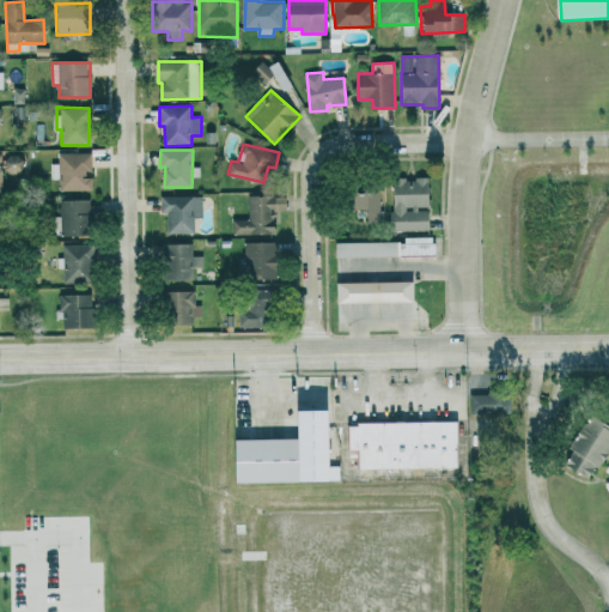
[(92,153),(60,155),(60,164),(53,164),(53,179),(61,179),(61,191),(92,191),(92,153)]
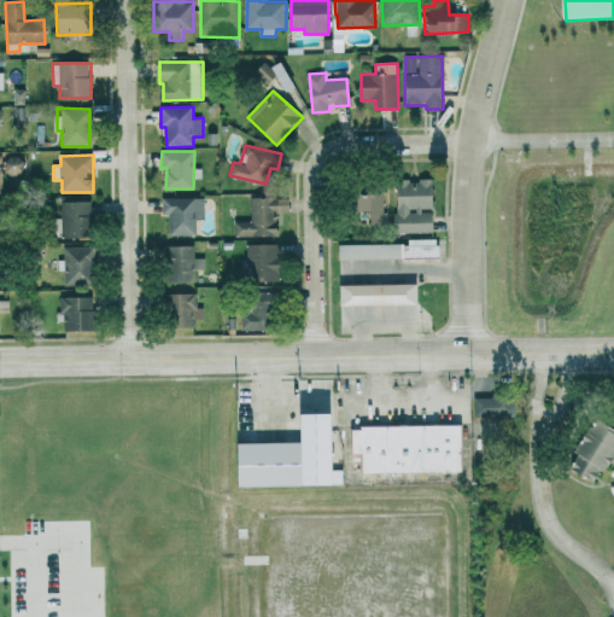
[(4,156),(0,156),(0,195),(4,195),(4,176),(22,178),(22,157),(4,157),(4,156)]
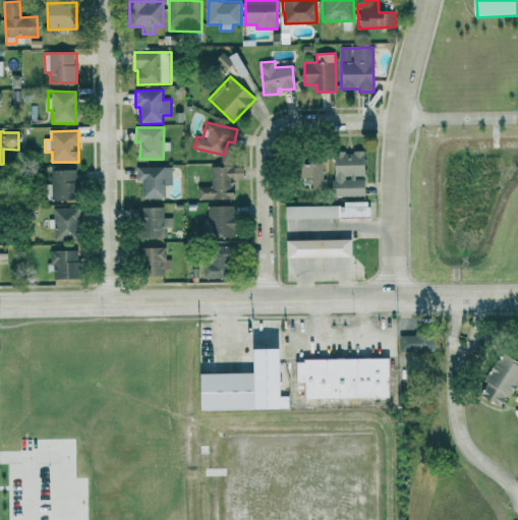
[(331,195),(363,195),(363,152),(344,152),(344,151),(333,151),(333,180),(331,180),(331,195)]
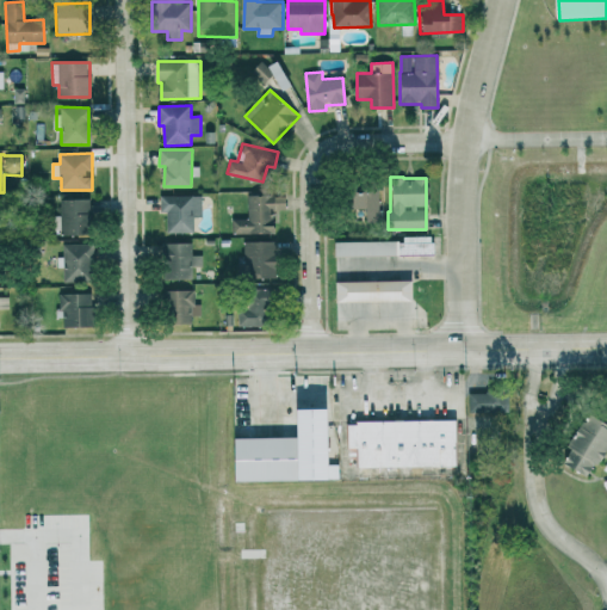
[(379,222),(378,184),(363,185),(364,191),(353,191),(353,182),(344,183),(345,209),(364,209),(365,222),(379,222)]
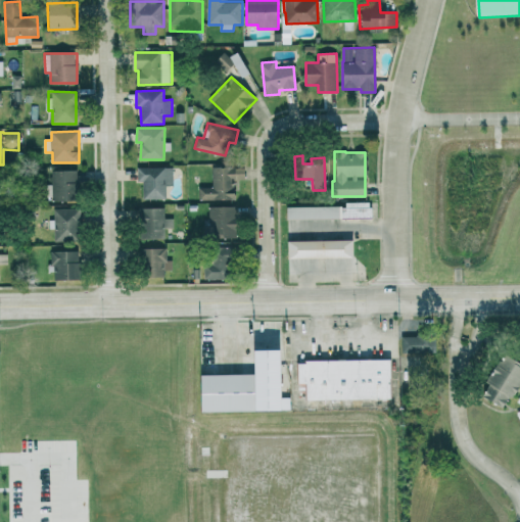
[(173,167),(137,168),(137,182),(142,182),(143,200),(166,199),(166,186),(173,186),(173,167)]
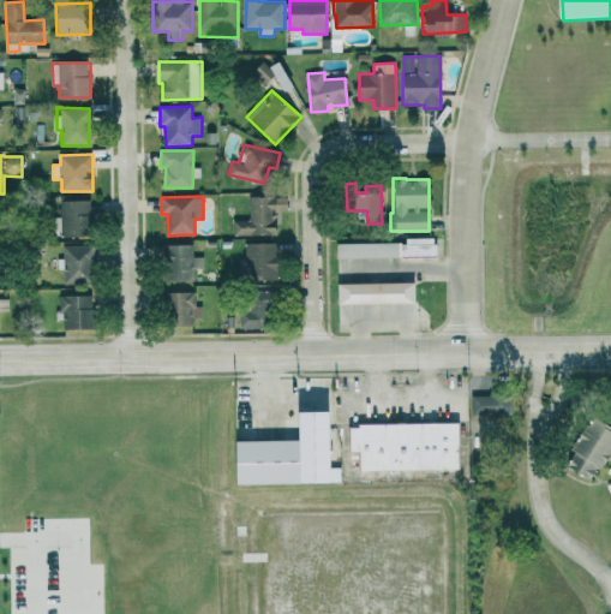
[(234,236),(274,236),(274,212),(287,212),(286,196),(249,197),(250,220),(234,221),(234,236)]
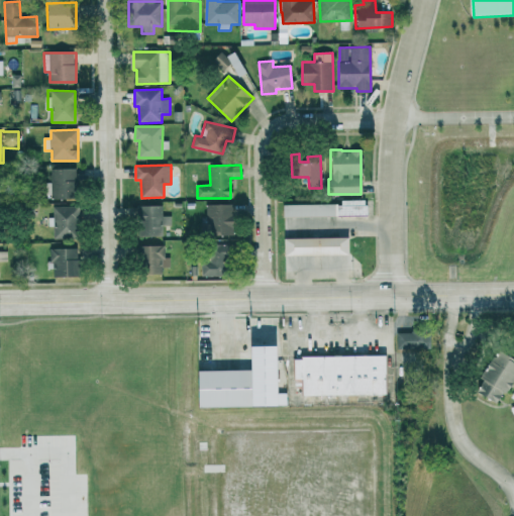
[(76,169),(53,169),(53,183),(46,183),(46,198),(76,198),(76,169)]
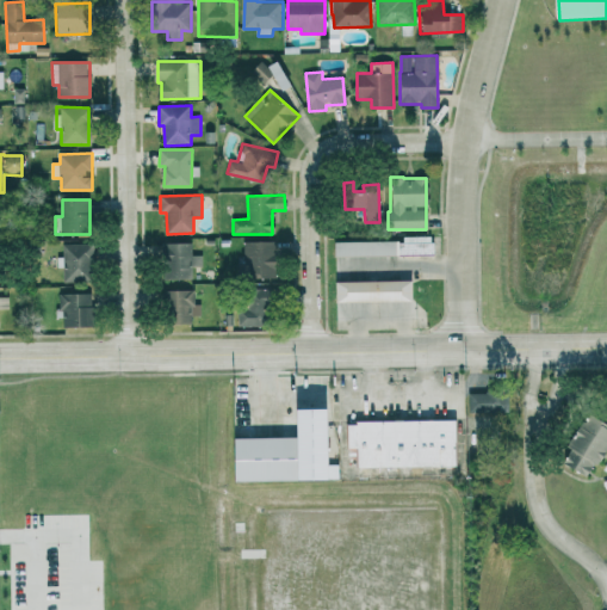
[(333,241),(333,257),(432,254),(432,235),(403,236),(403,240),(333,241)]
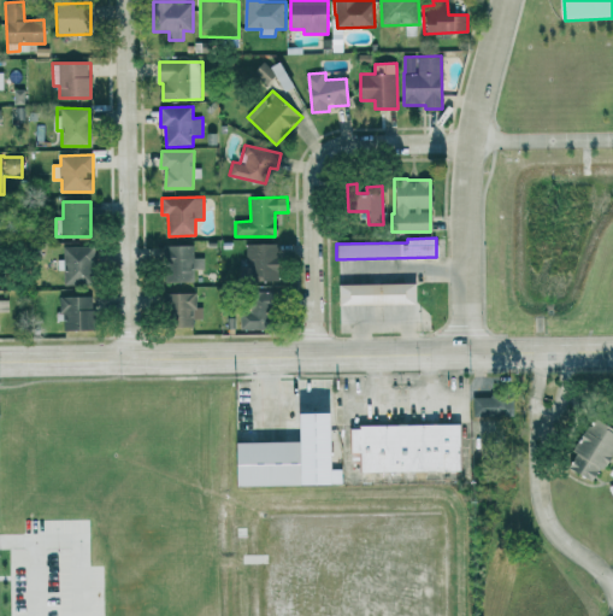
[(247,245),(248,281),(277,280),(276,244),(247,245)]
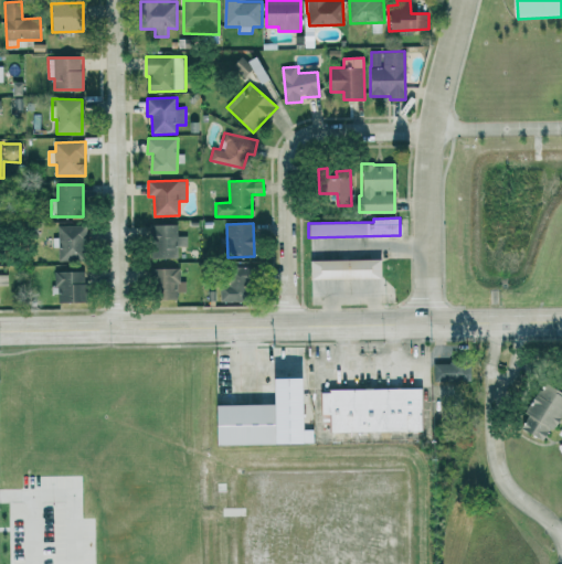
[(178,225),(150,224),(149,258),(178,258),(179,247),(188,247),(188,236),(178,236),(178,225)]
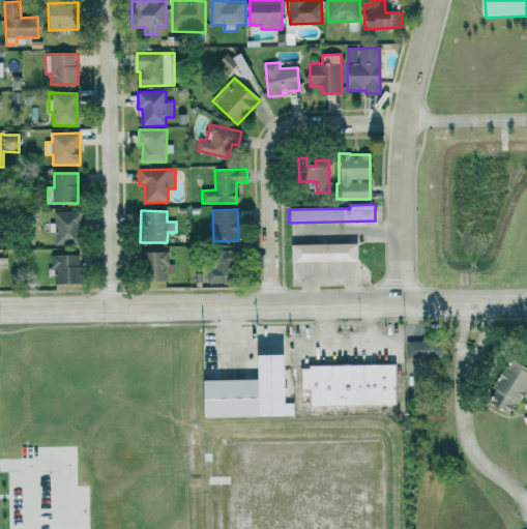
[(56,245),(82,244),(81,211),(55,212),(56,245)]
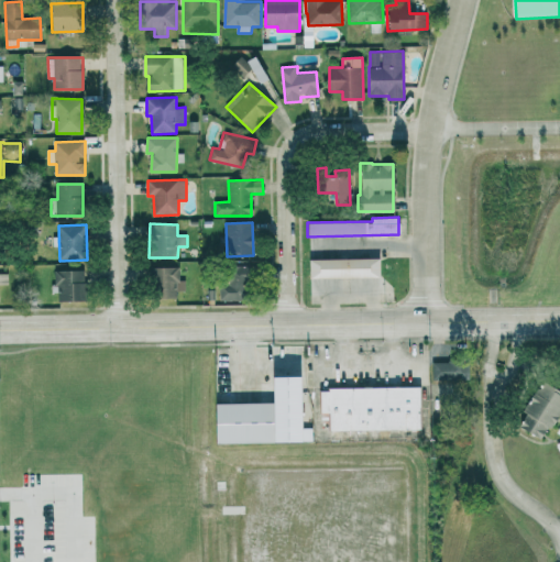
[(379,257),(308,259),(308,278),(379,277),(379,257)]
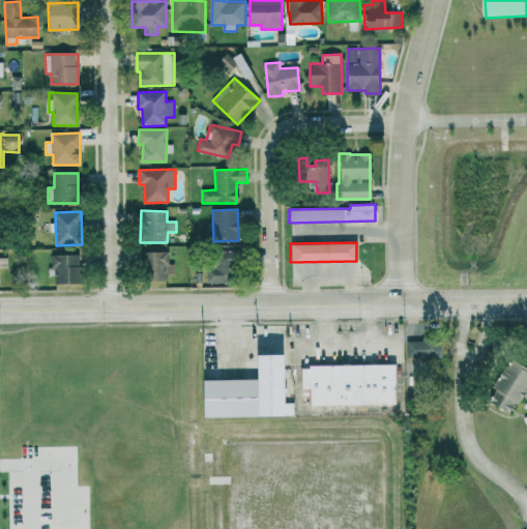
[(232,283),(231,251),(216,251),(216,267),(206,267),(207,284),(232,283)]
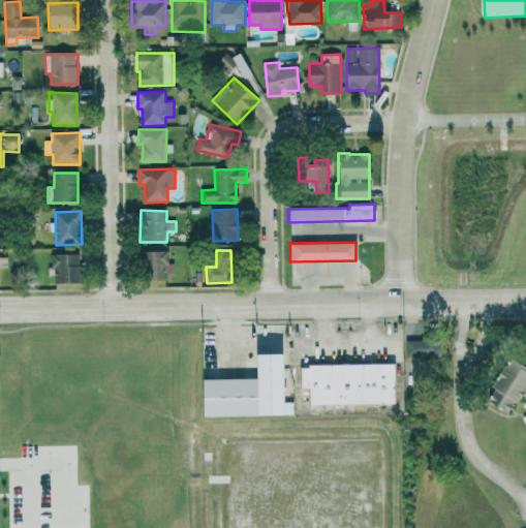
[(168,251),(141,251),(141,280),(166,280),(166,274),(175,273),(174,264),(168,264),(168,251)]
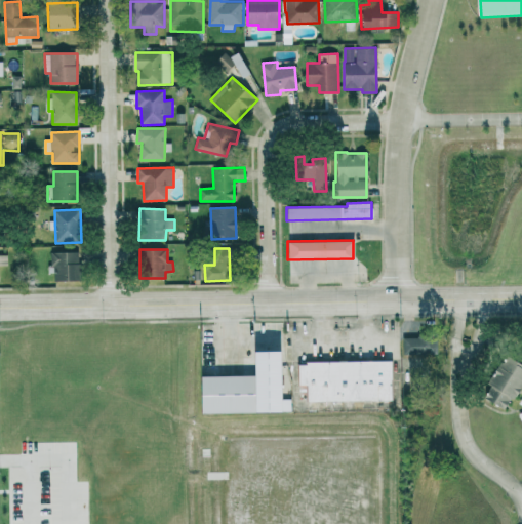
[(79,280),(78,251),(49,252),(50,273),(54,273),(55,281),(79,280)]
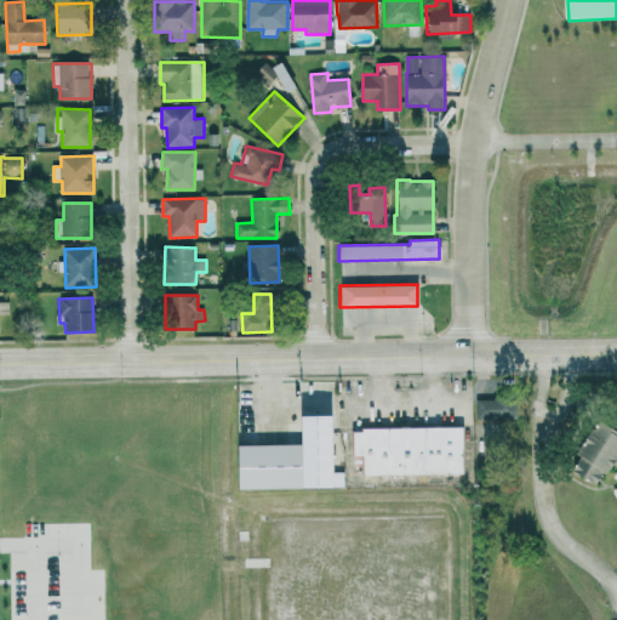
[(0,313),(10,314),(10,302),(0,301),(0,313)]
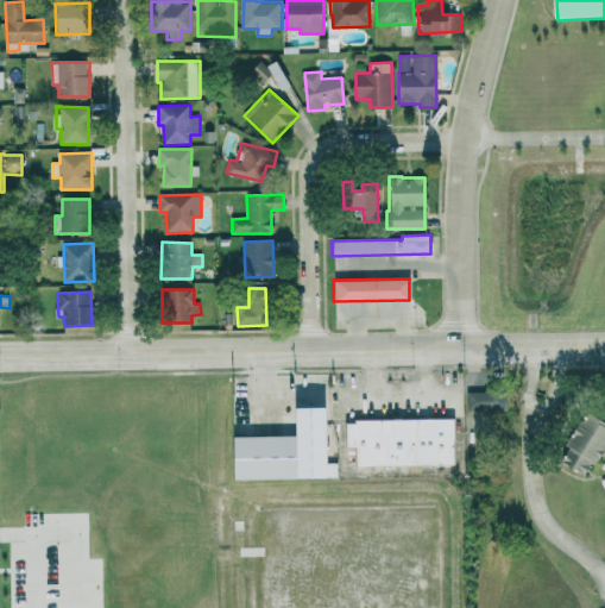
[(506,390),(467,392),(467,412),(506,412),(506,390)]
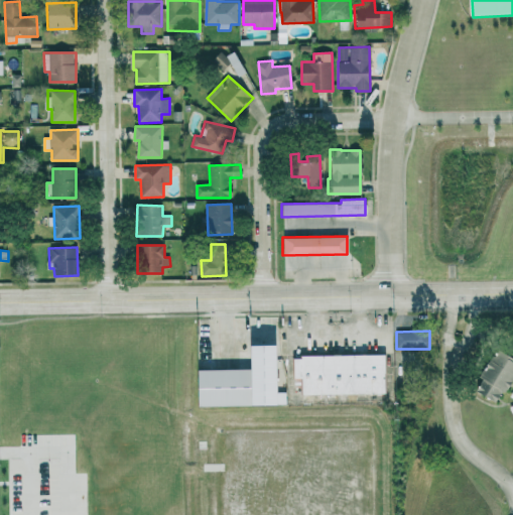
[(271,345),(245,345),(246,369),(195,370),(196,406),(286,405),(286,392),(272,393),(271,345)]
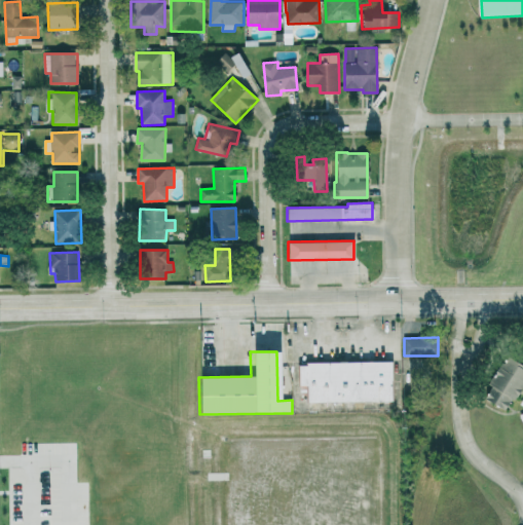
[(502,409),(509,397),(515,400),(522,380),(522,366),(500,355),(487,385),(488,386),(482,400),(502,409)]
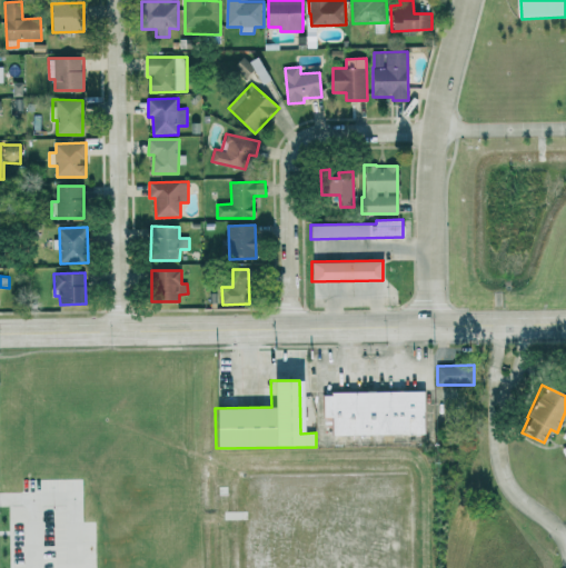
[(333,436),(424,434),(423,390),(323,394),(324,418),(331,418),(333,436)]
